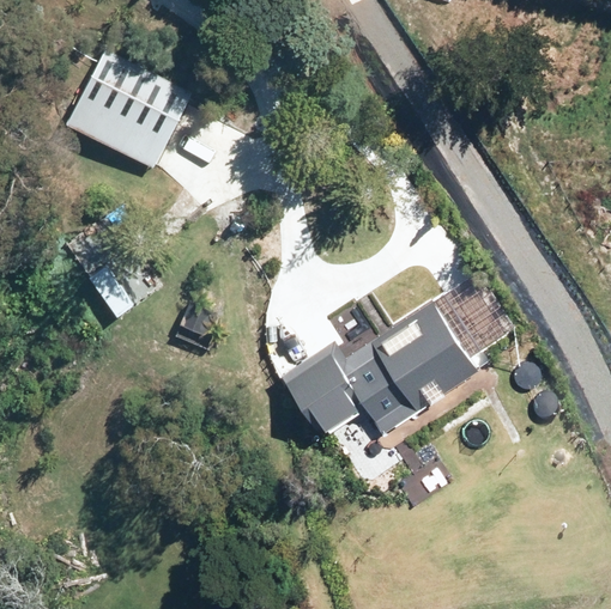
[(189,96),(106,50),(78,102),(162,147),(189,96)]
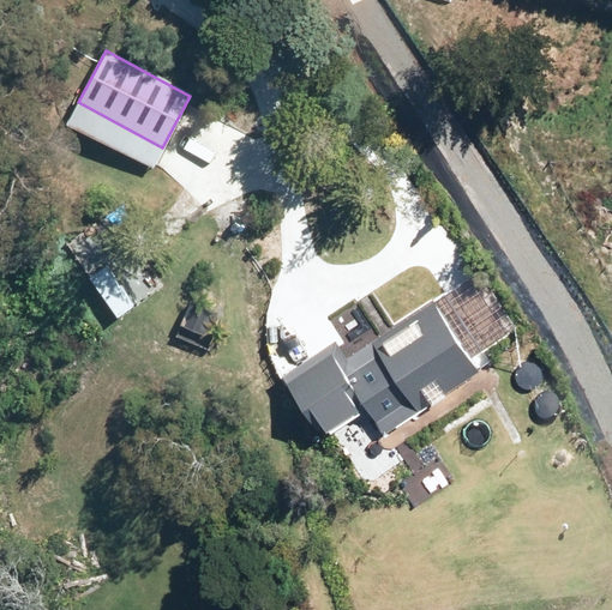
[(101,247),(109,261),(132,248),(124,234),(101,247)]
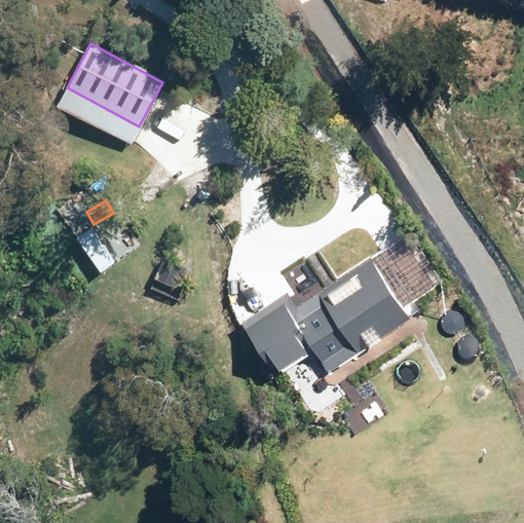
[(167,256),(181,262),(184,255),(171,249),(167,256)]
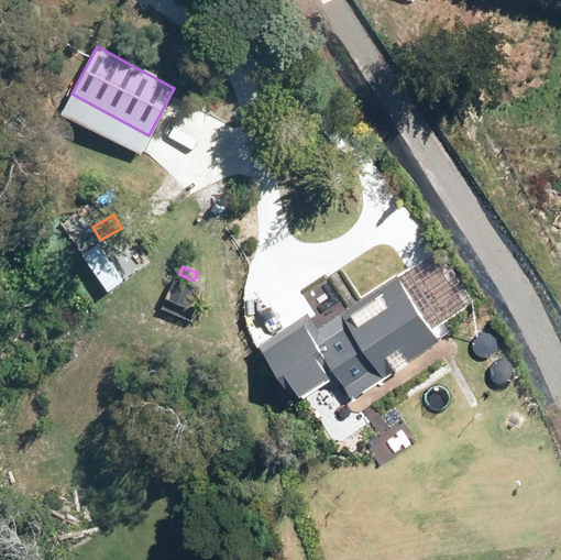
[(163,298),(186,309),(196,287),(174,276),(163,298)]
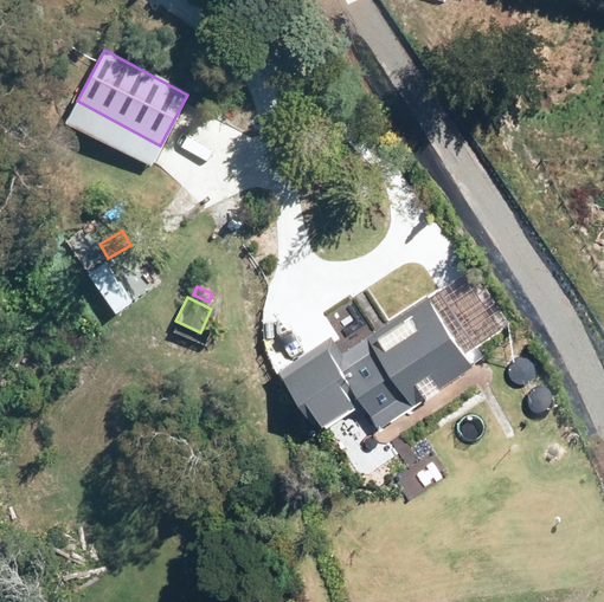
[(376,431),(471,368),(424,297),(339,354),(327,337),(275,373),(312,426),(316,421),(321,428),(358,403),(376,431)]
